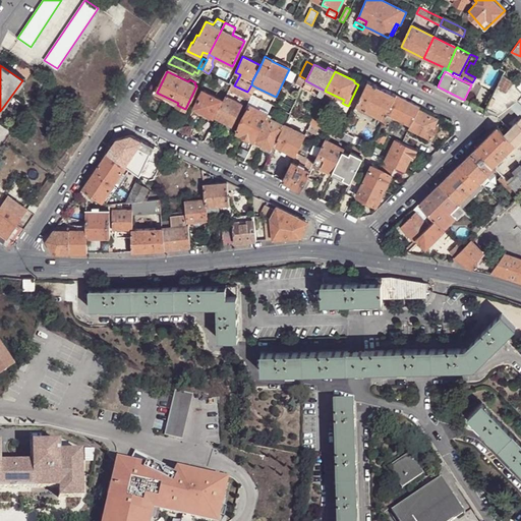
[(306,79),(299,75),(297,81),(303,84),(305,80),(306,79)]
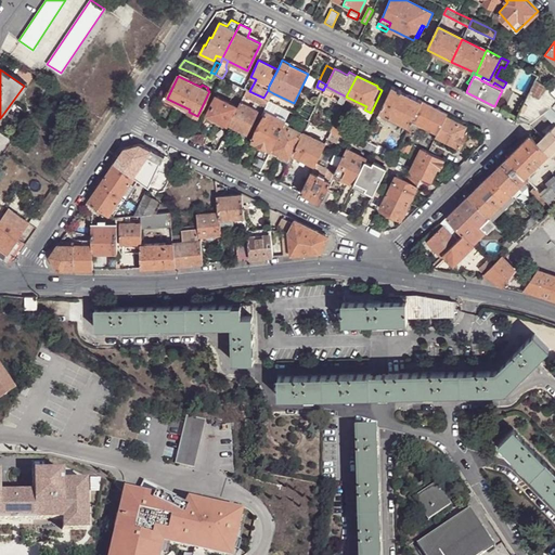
[(550,88),(536,80),(532,87),(528,97),(517,118),(528,124),(530,124),(543,113),(554,125),(554,98),(551,94),(550,92),(549,91),(550,88)]
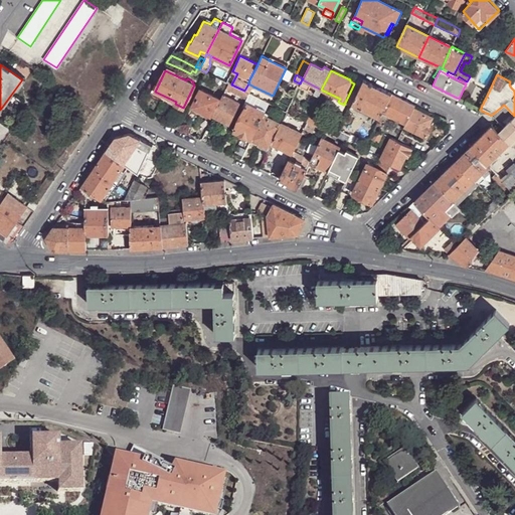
[(300,83),(299,86),(318,96),(321,90),(302,79),(300,83)]
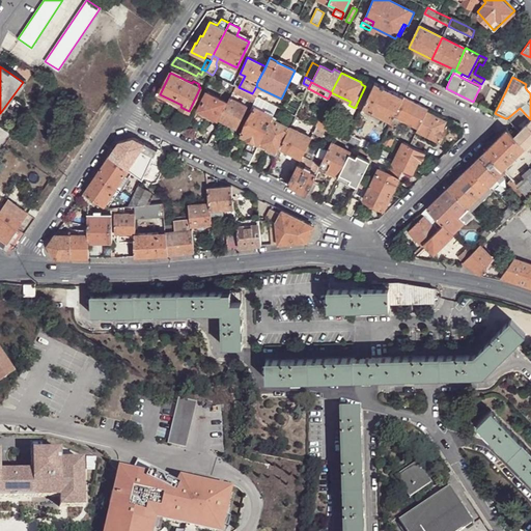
[(381,115),(391,120),(394,115),(403,96),(375,82),(363,106),(381,115)]
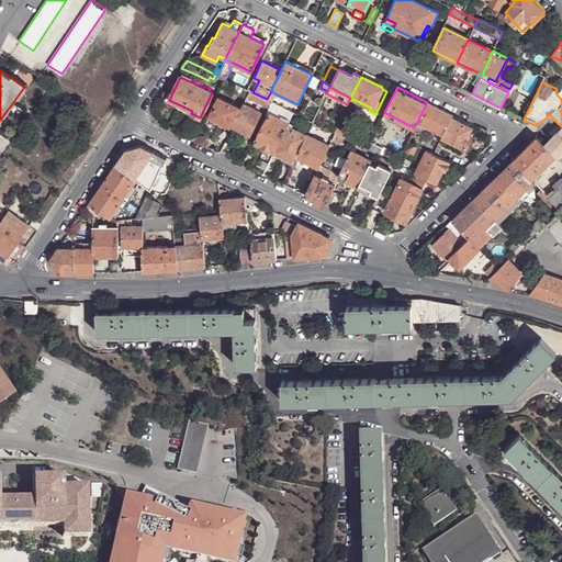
[(253,92),(249,91),(246,98),(269,108),(271,102),(267,99),(253,92)]
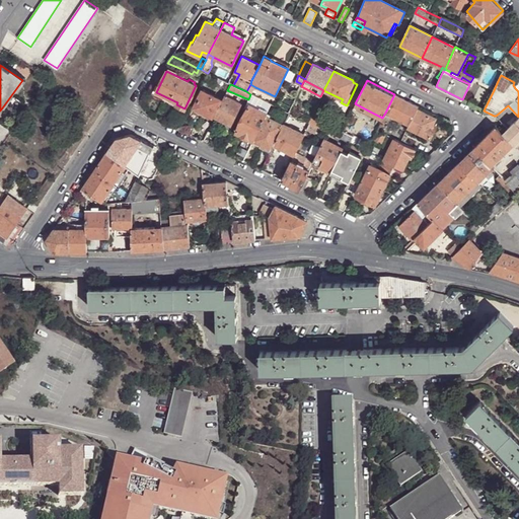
[(255,87),(250,84),(246,91),(250,94),(251,94),(255,87)]
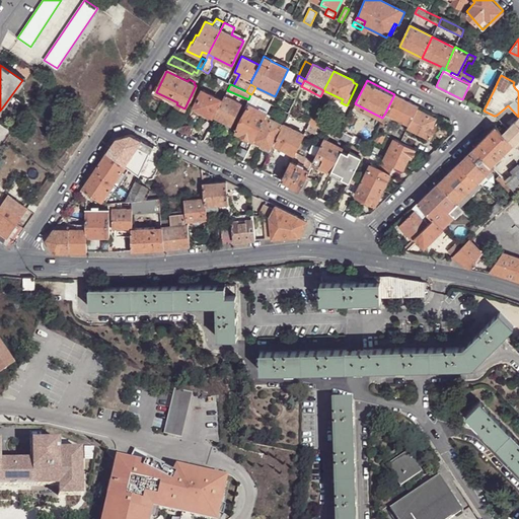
[(221,99),(203,90),(194,106),(204,113),(205,110),(213,115),(221,99)]
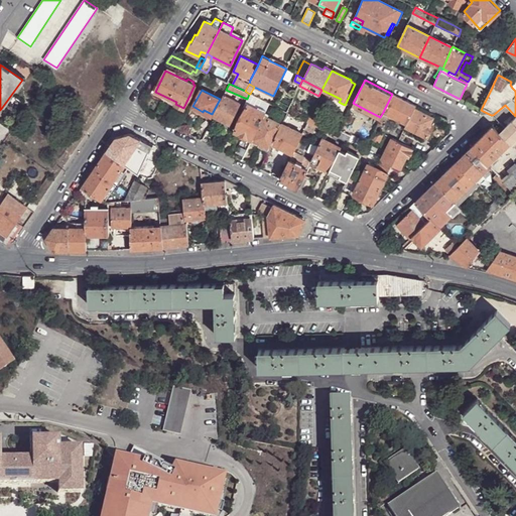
[(414,109),(415,105),(392,94),(383,112),(395,118),(406,124),(414,109)]
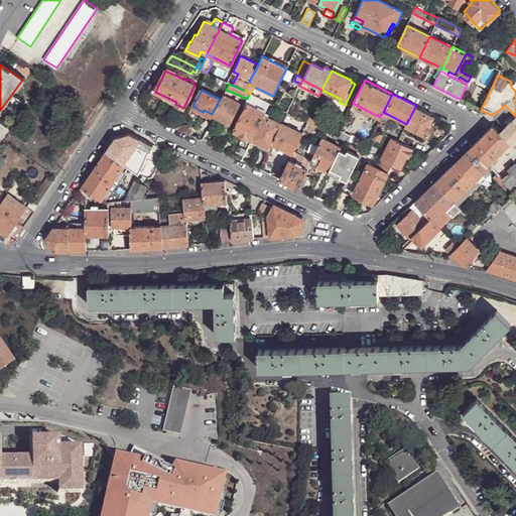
[(226,96),(224,95),(214,115),(229,123),(239,103),(226,96)]
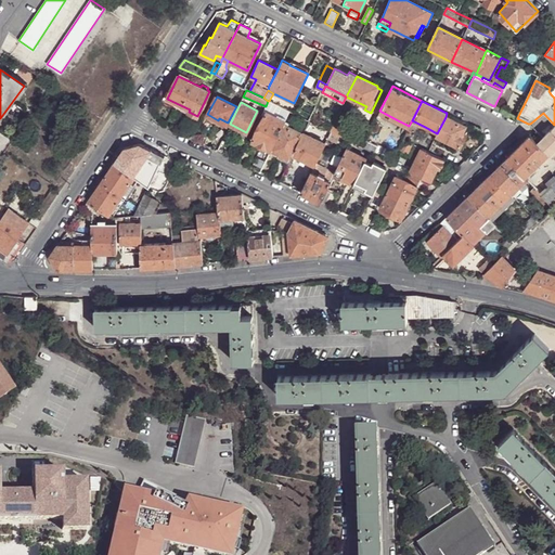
[(379,111),(377,116),(396,125),(398,120),(379,111)]
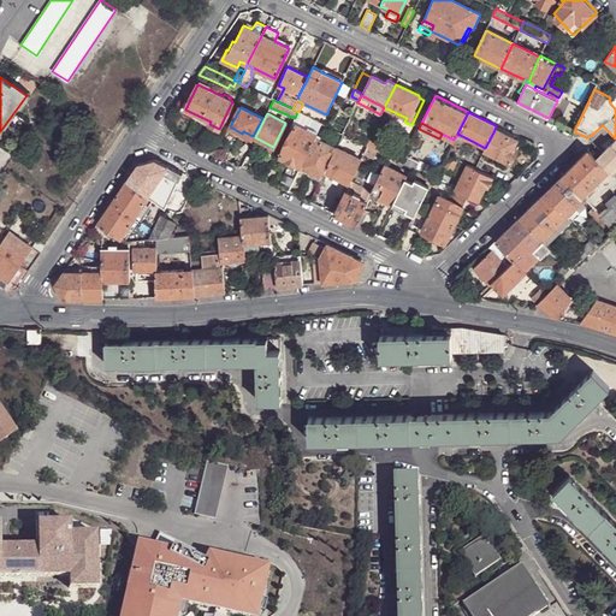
[(314,137),(317,135),(315,134),(306,129),(296,124),(279,157),(300,167),(314,137)]
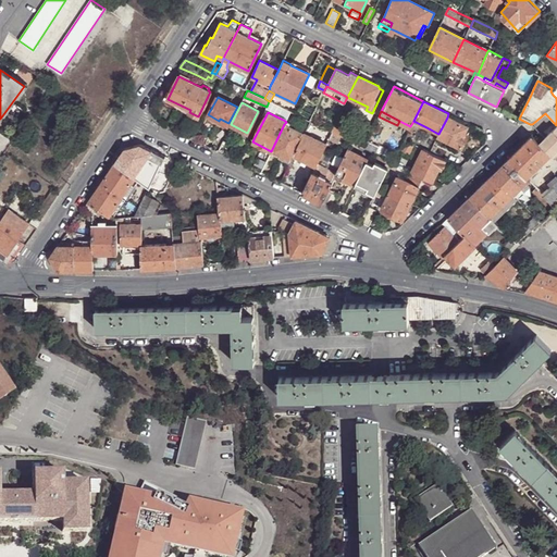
[(438,134),(437,137),(461,148),(468,135),(463,133),(467,127),(447,118),(438,134)]
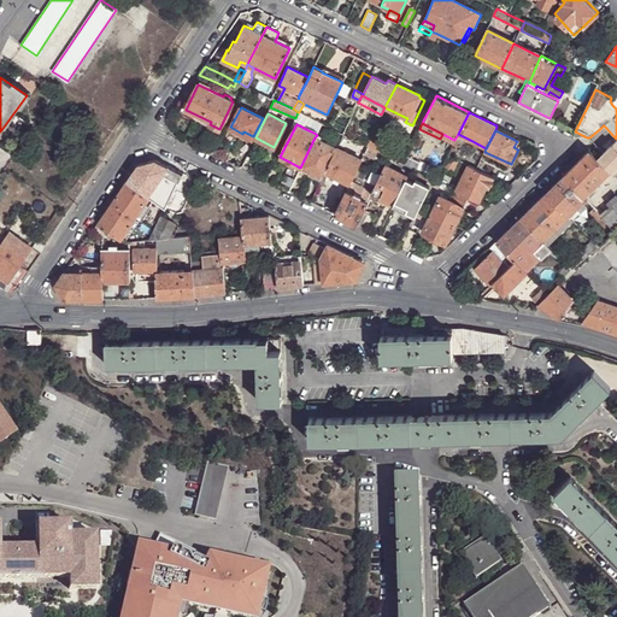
[(348,136),(344,134),(336,148),(341,151),(348,136)]
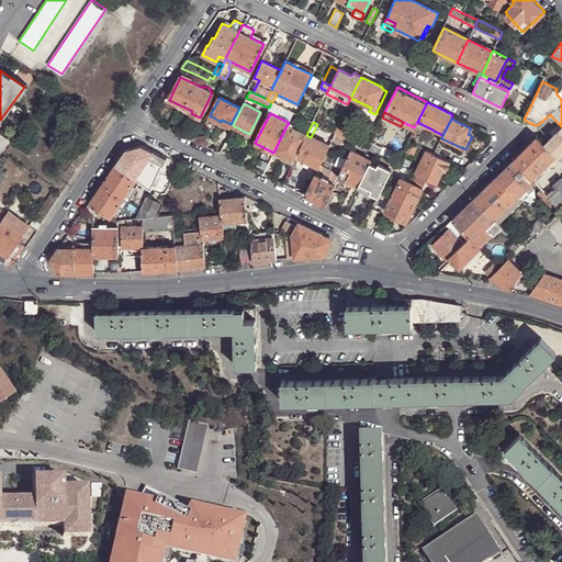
[(300,132),(287,125),(273,153),(281,156),(281,159),(292,165),(295,157),(304,138),(298,135),(300,132)]
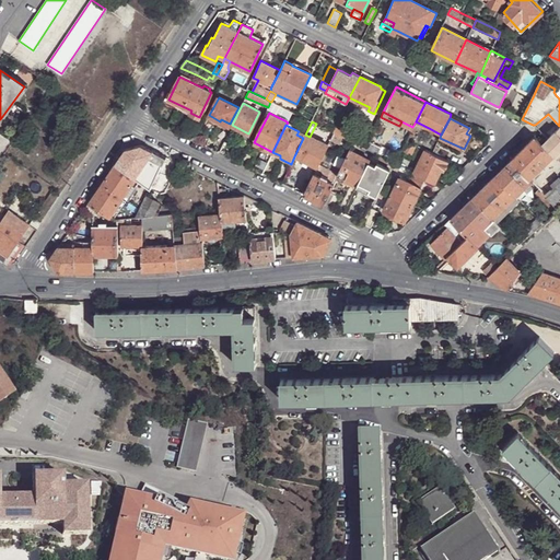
[(333,132),(334,132),(342,137),(349,140),(351,136),(335,127),(333,132)]
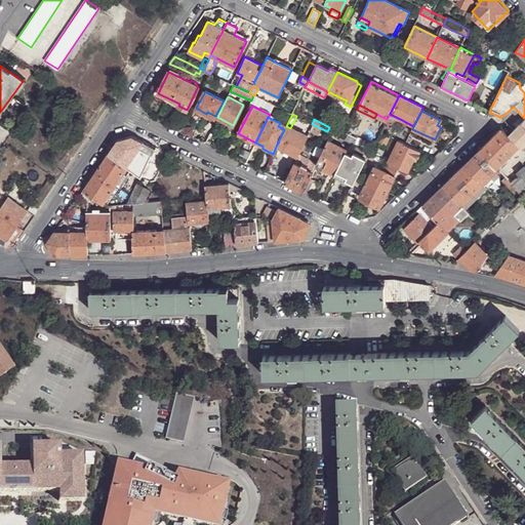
[(524,119),(508,134),(518,145),(521,148),(524,143),(524,119)]
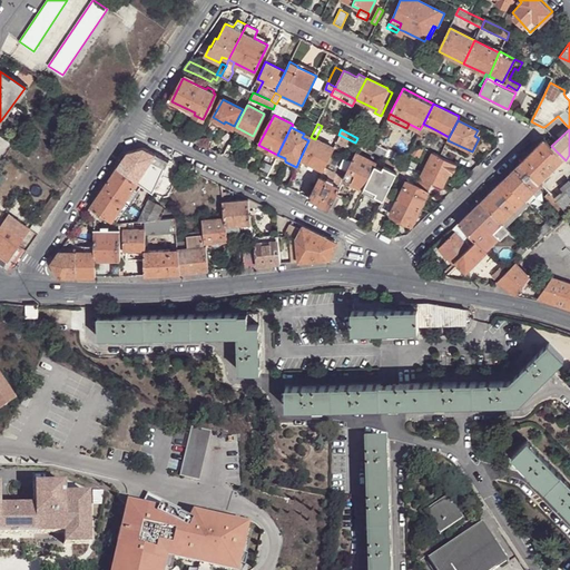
[(349,139),(340,135),(336,143),(345,147),(349,139)]
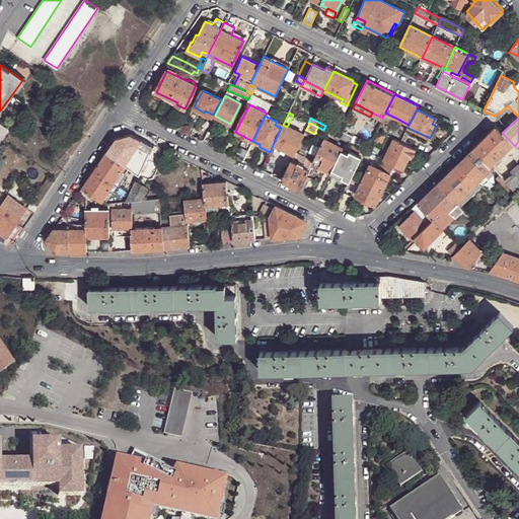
[(287,127),(283,125),(281,128),(273,145),(281,149),(285,151),(286,151),(285,152),(291,156),(292,154),(294,155),(304,135),(303,135),(299,133),(287,127)]
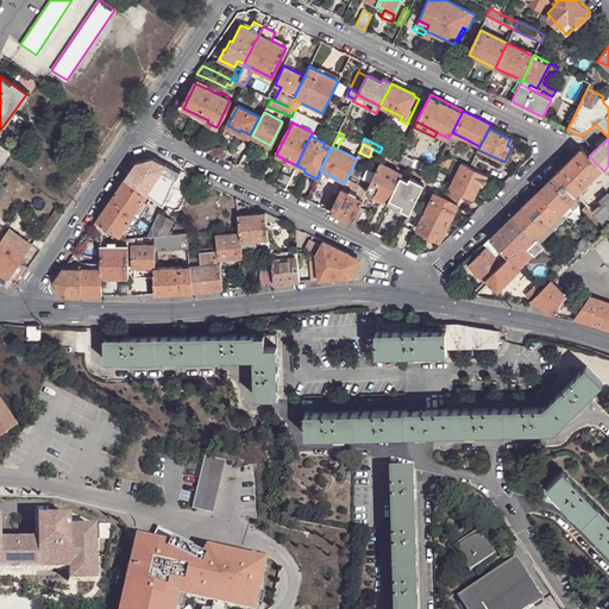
[(576,194),(601,168),(589,156),(582,149),(557,174),(576,194)]
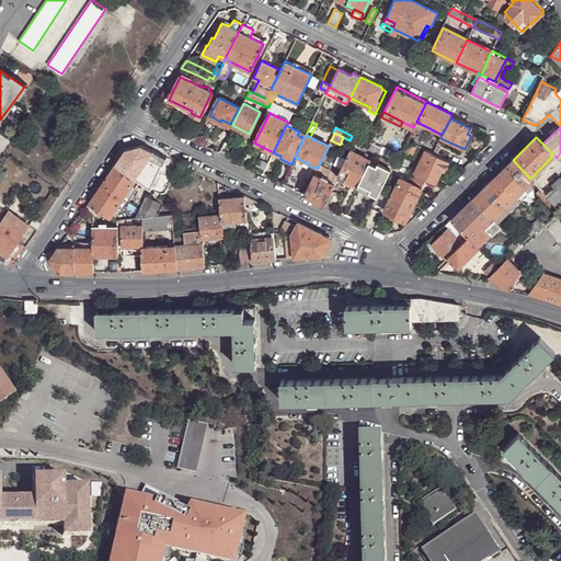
[(226,138),(219,152),(227,156),(233,142),(226,138)]
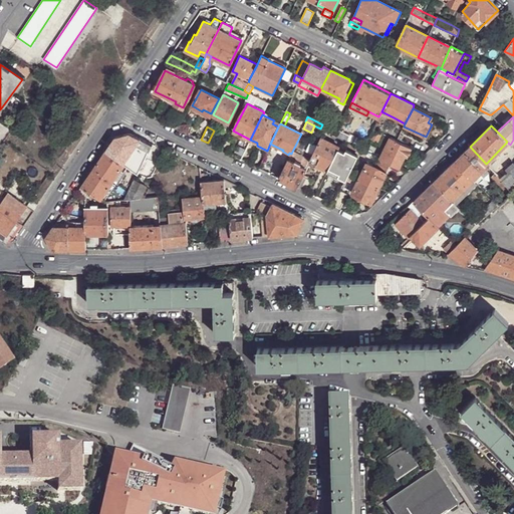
[(339,130),(336,137),(342,140),(346,142),(349,135),(339,130)]
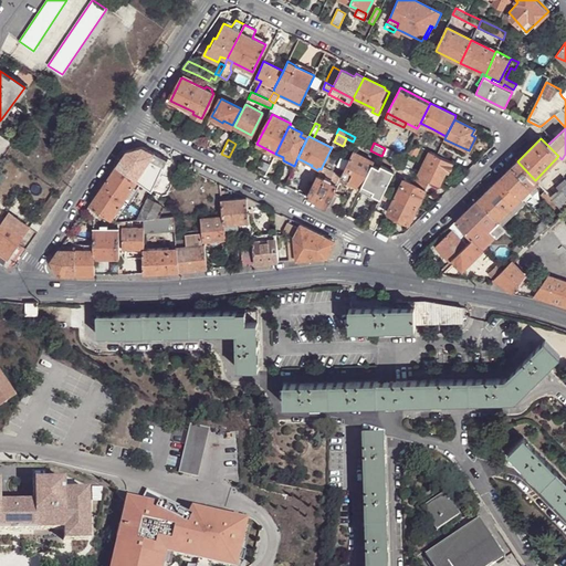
[(420,147),(411,143),(406,154),(415,157),(420,147)]
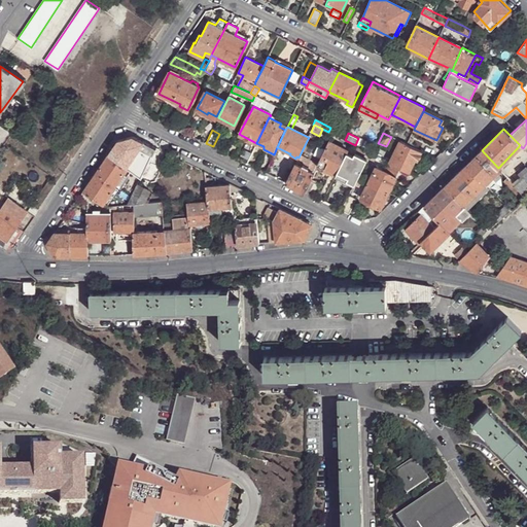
[(148,163),(156,148),(133,136),(117,140),(108,154),(127,168),(131,171),(142,178),(148,163)]
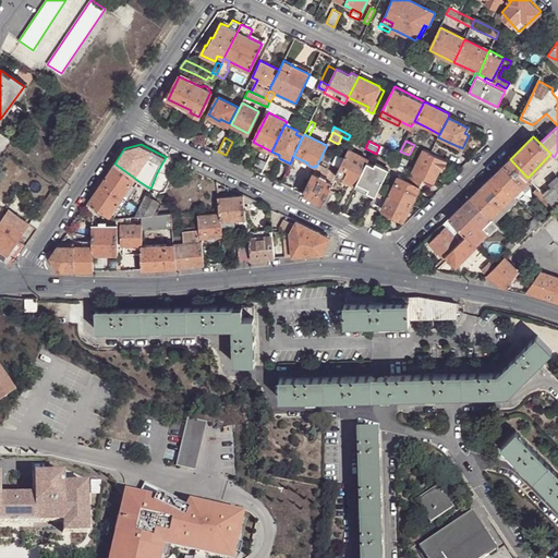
[(352,152),(349,149),(336,176),(339,177),(355,185),(366,161),(368,159),(352,152)]
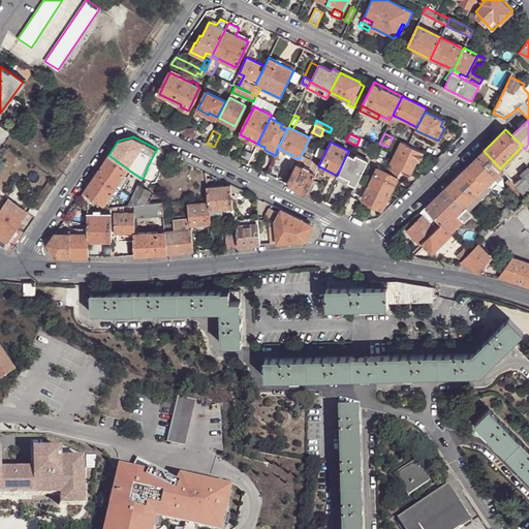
[(395,156),(392,162),(402,167),(410,172),(415,160),(418,161),(423,152),(402,142),(400,146),(396,154),(395,156)]
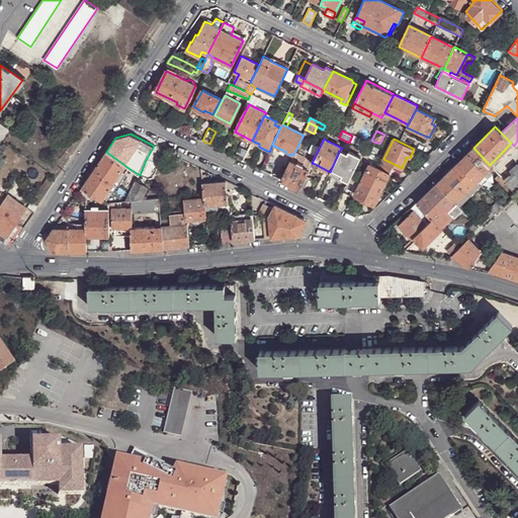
[(349,143),(345,141),(343,144),(362,153),(363,150),(349,143)]
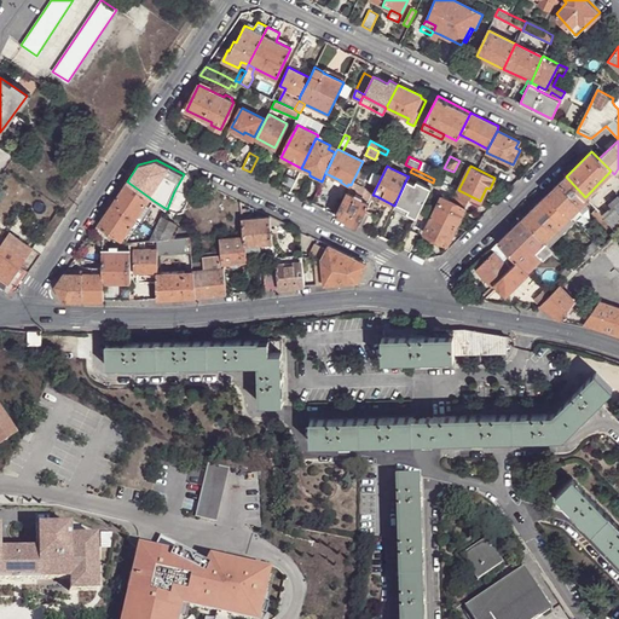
[(586,198),(585,197),(566,177),(548,194),(570,215),(572,212),(586,198)]
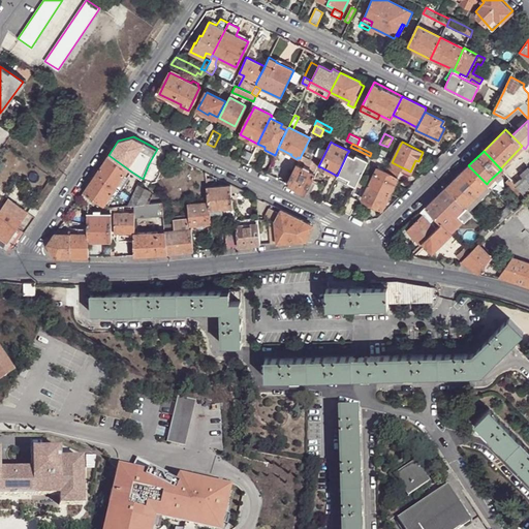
[(354,157),(347,153),(337,176),(349,182),(350,179),(356,182),(359,178),(368,160),(356,154),(354,157)]
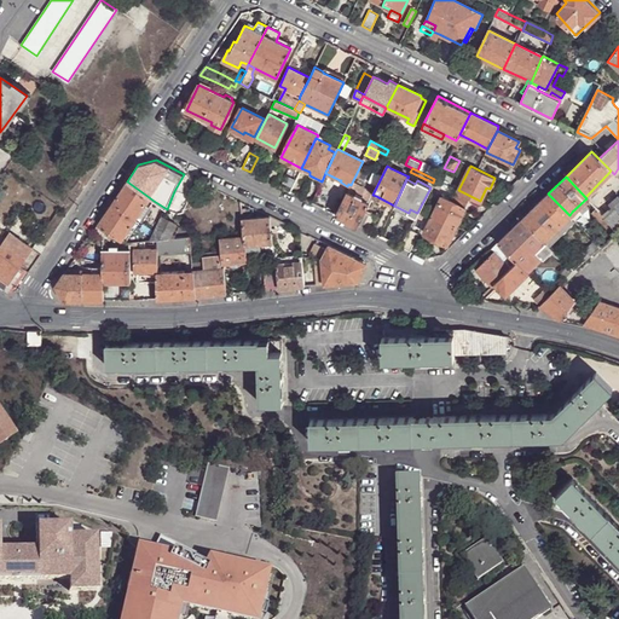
[(434,179),(433,183),(432,185),(440,190),(443,183),(437,180),(434,179)]
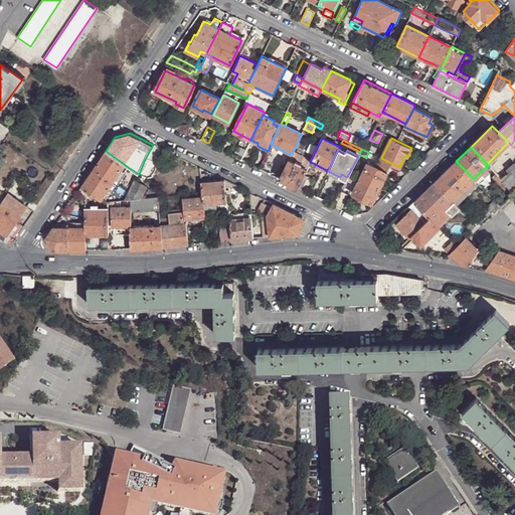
[(106,151),(94,169),(113,181),(124,164),(106,151)]
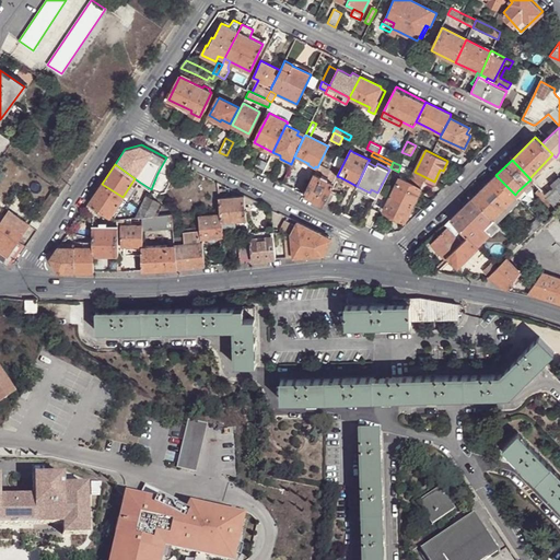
[(337,177),(317,167),(314,174),(334,184),(336,179),(337,177)]
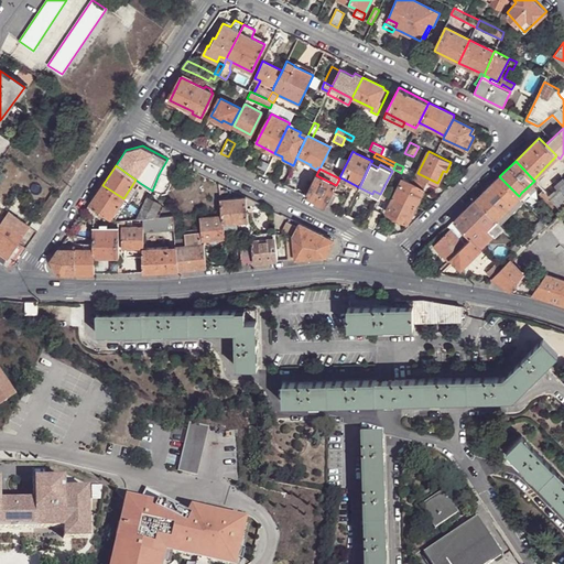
[(415,173),(411,183),(423,190),(429,179),(418,173),(415,173)]
